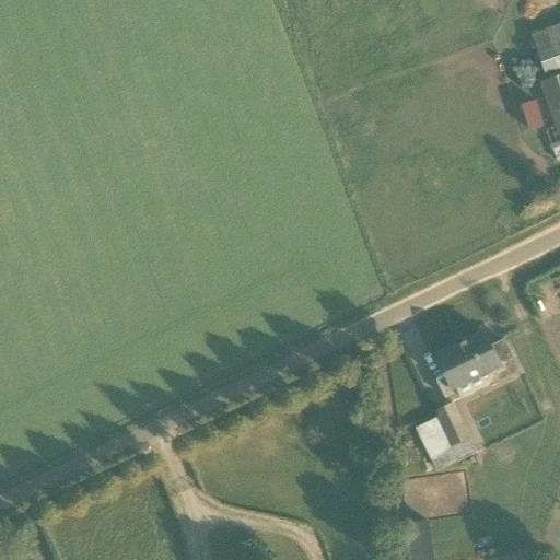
[(545,72),(559,67),(559,22),(531,34),(545,72)]
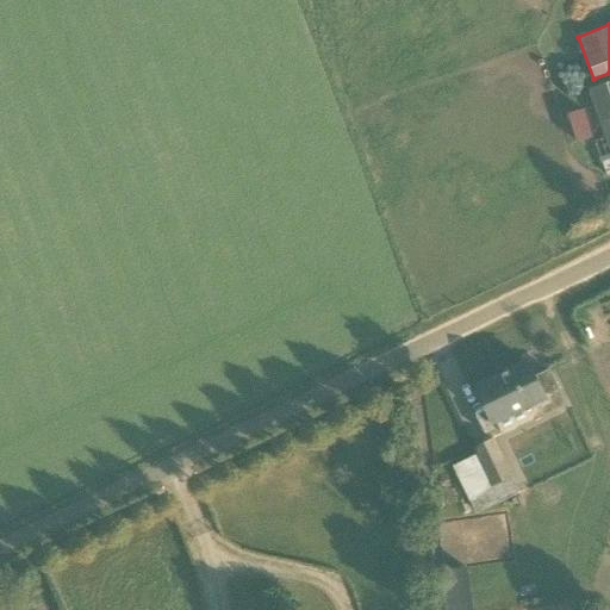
[(608,175),(609,173),(609,80),(587,89),(604,137),(595,141),(608,175)]
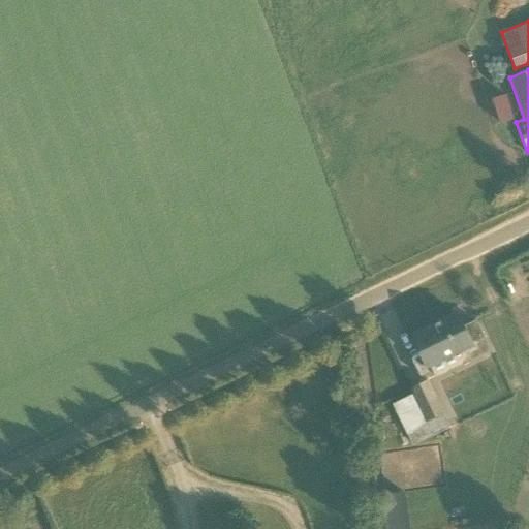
[(504,93),(488,98),(495,121),(511,117),(504,93)]
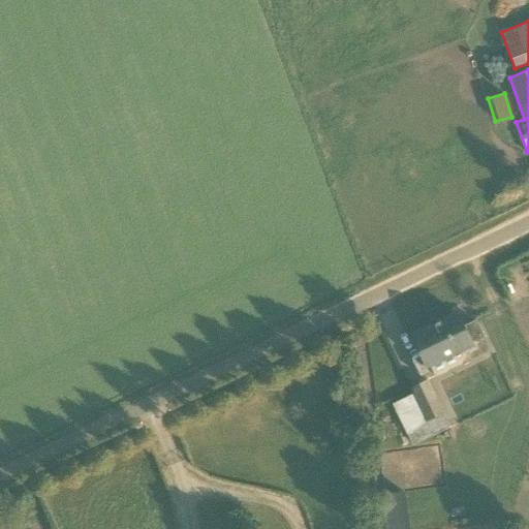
[(464,328),(457,313),(412,335),(427,365),(429,364),(430,366),(456,353),(461,365),(491,351),(476,321),(464,328)]
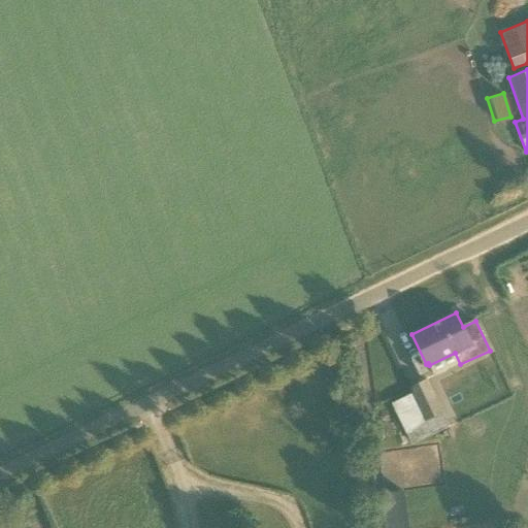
[(414,444),(449,427),(427,381),(410,388),(414,393),(394,402),(414,444)]
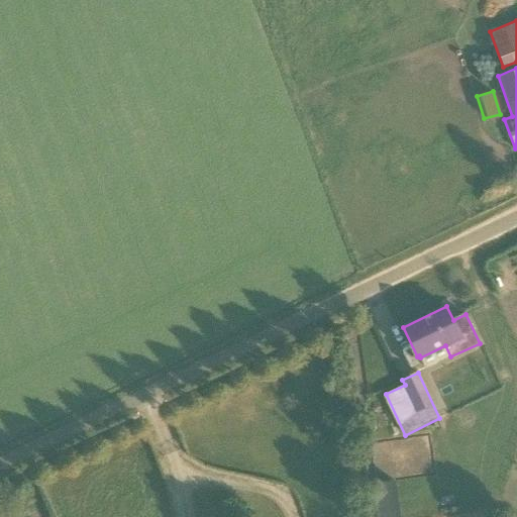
[(433,438),(373,446),(379,487),(438,479),(433,438)]
